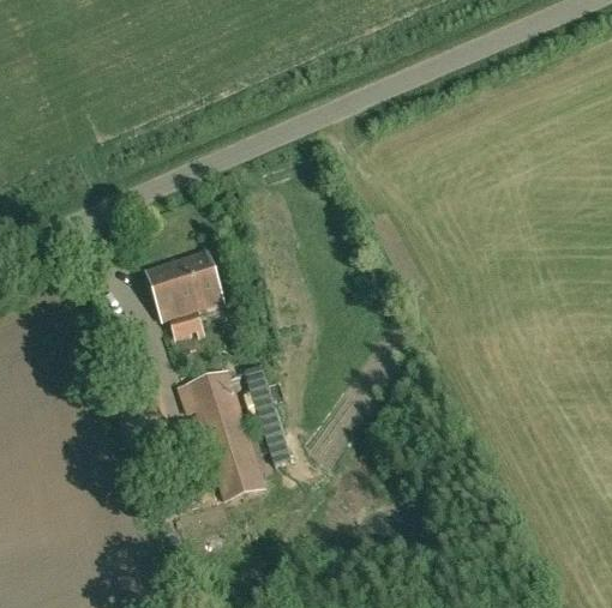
[(161,320),(221,301),(205,251),(145,270),(161,320)]
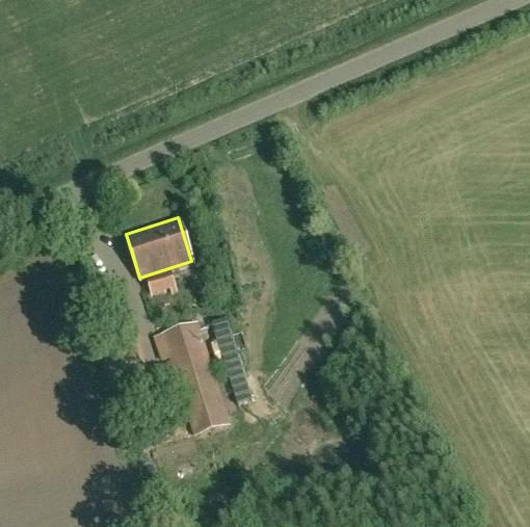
[(156,295),(185,289),(182,273),(153,280),(156,295)]
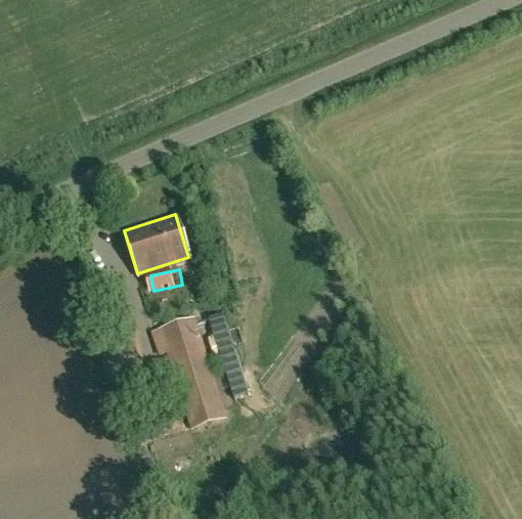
[(232,396),(248,391),(221,311),(207,316),(232,396)]
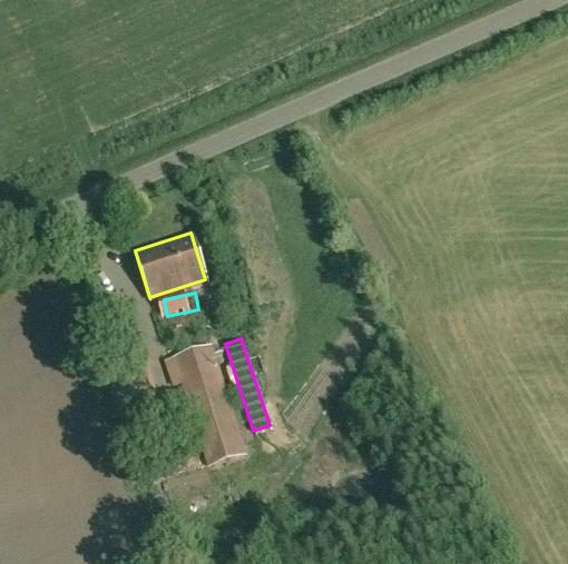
[(206,464),(243,453),(208,345),(172,357),(206,464)]
